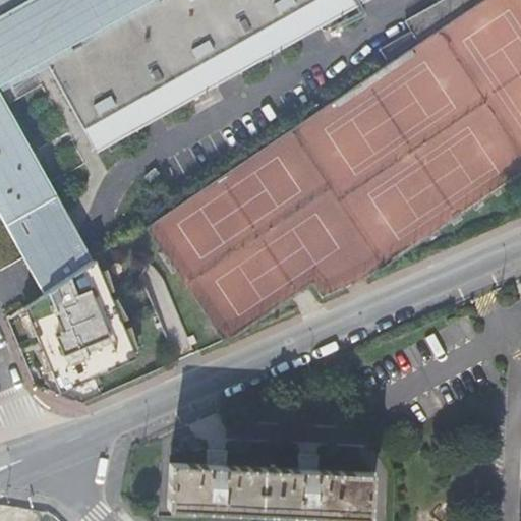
[(0,0),(0,209),(47,294),(93,264),(0,96),(0,77),(42,55),(84,129),(321,0),(0,0)]
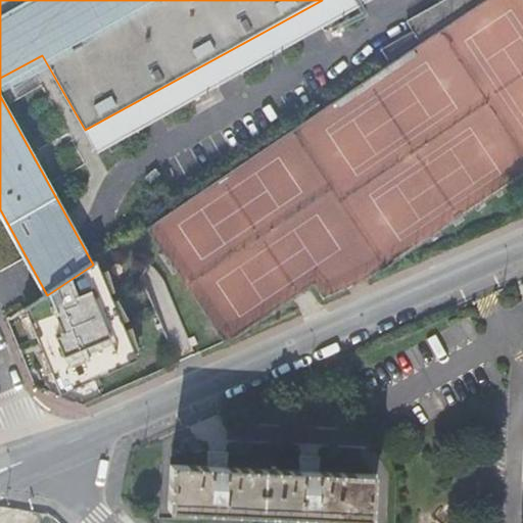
[(398,0),(388,7),(411,40),(469,0),(398,0)]
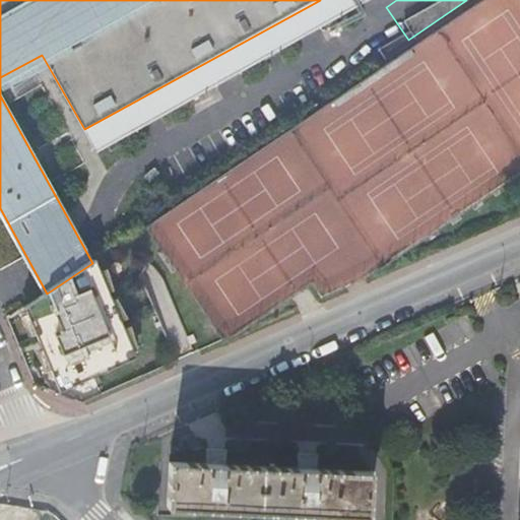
[(103,271),(98,259),(92,263),(47,294),(26,307),(28,314),(38,334),(44,349),(53,371),(59,385),(68,388),(138,356),(135,349),(127,328),(124,321),(115,300),(112,293),(103,271)]
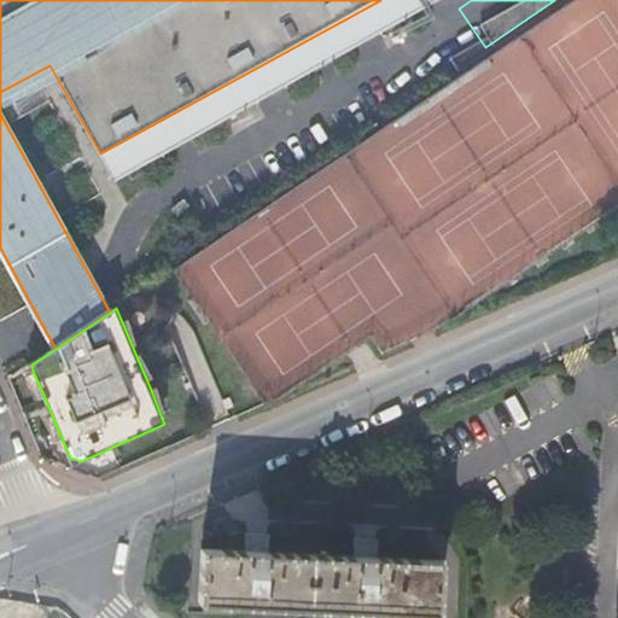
[(128,320),(122,322),(133,348),(141,344),(128,320)]
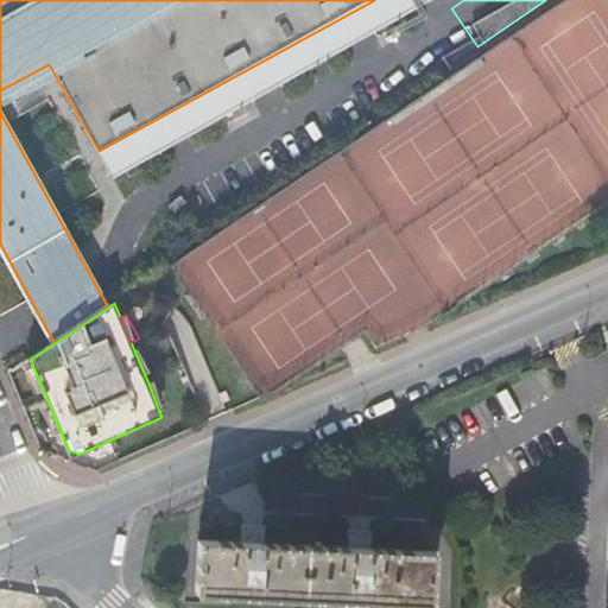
[(143,347),(134,350),(145,375),(150,373),(143,347)]
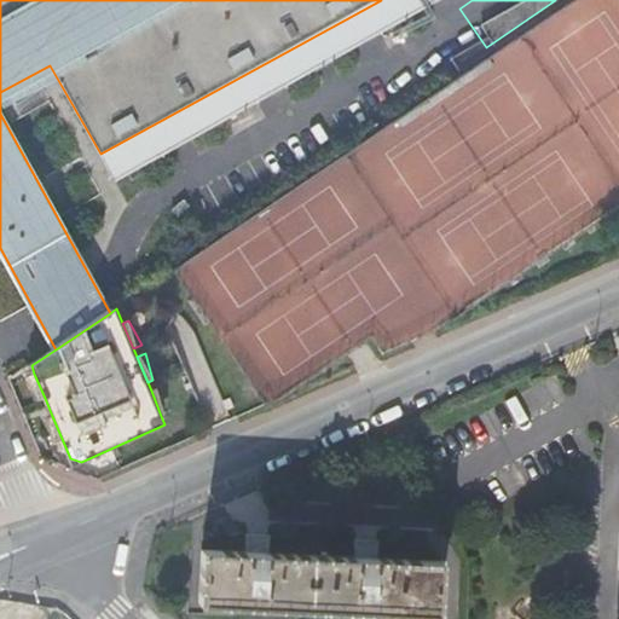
[(36,401),(45,398),(34,374),(29,376),(36,401)]
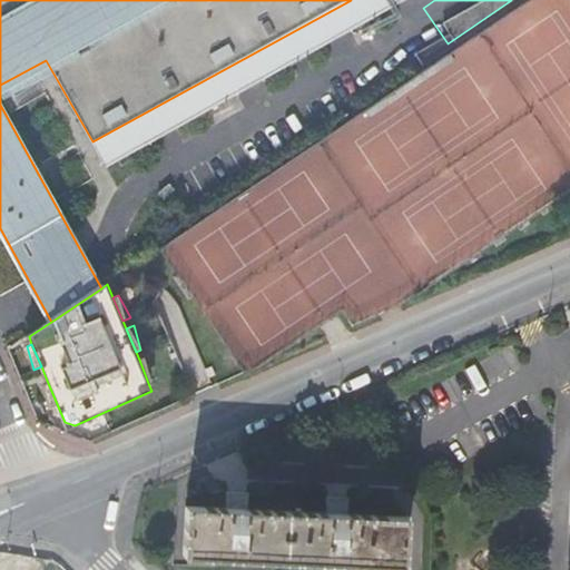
[(144,357),(139,360),(148,383),(156,380),(144,357)]
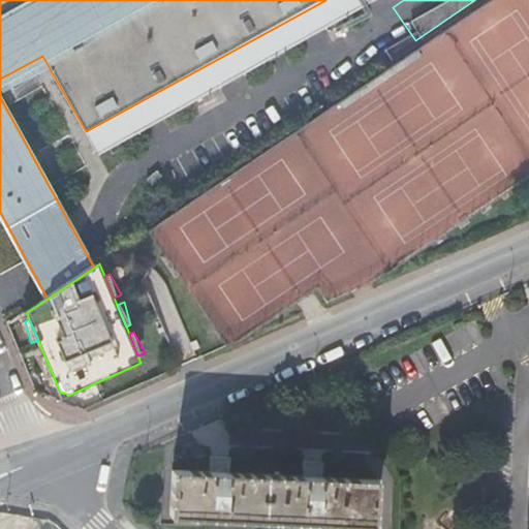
[(49,379),(54,377),(44,355),(37,359),(49,379)]
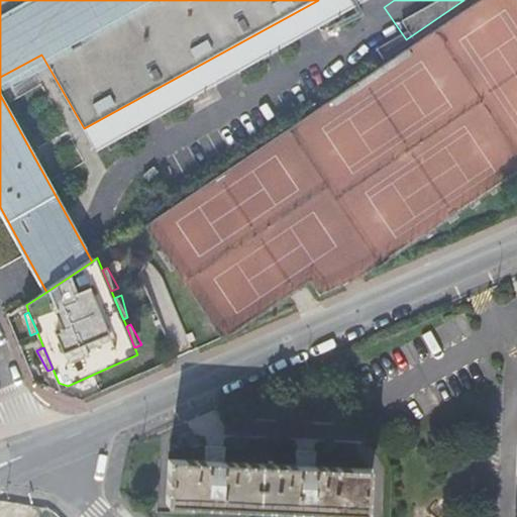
[(210,461),(167,459),(165,504),(365,514),(367,470),(317,467),(210,461)]
